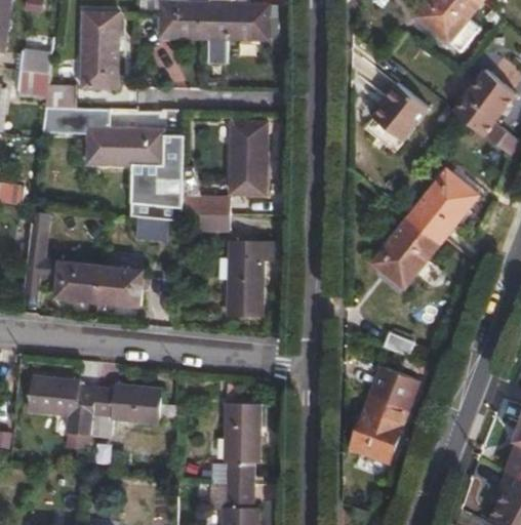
[(0,50),(2,50),(8,0),(0,0),(0,50)]
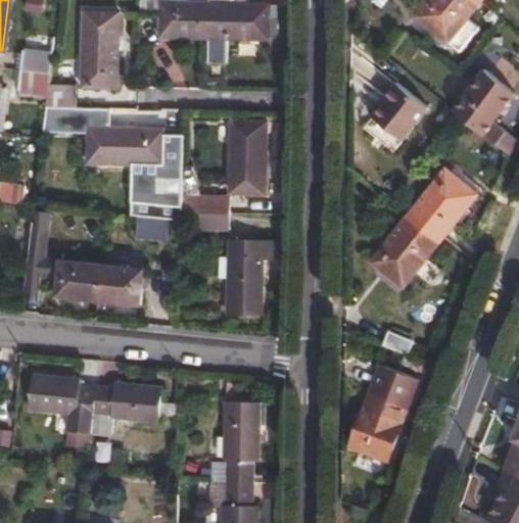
[(160,3),(159,0),(138,0),(138,12),(159,12),(158,36),(205,37),(206,4),(160,3)]
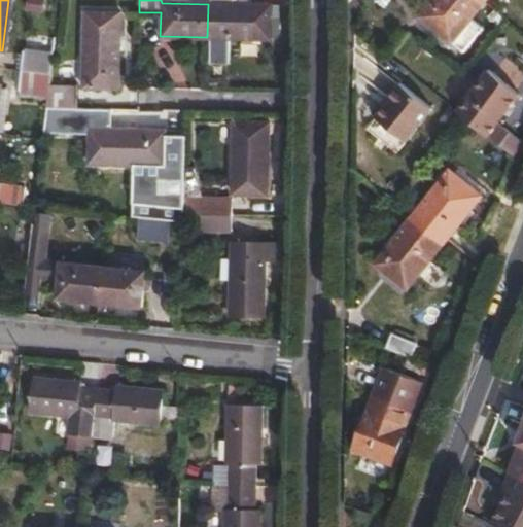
[(486,1),(483,0),(433,0),(421,16),(436,30),(452,42),(464,51),(484,29),(472,19),(486,1)]
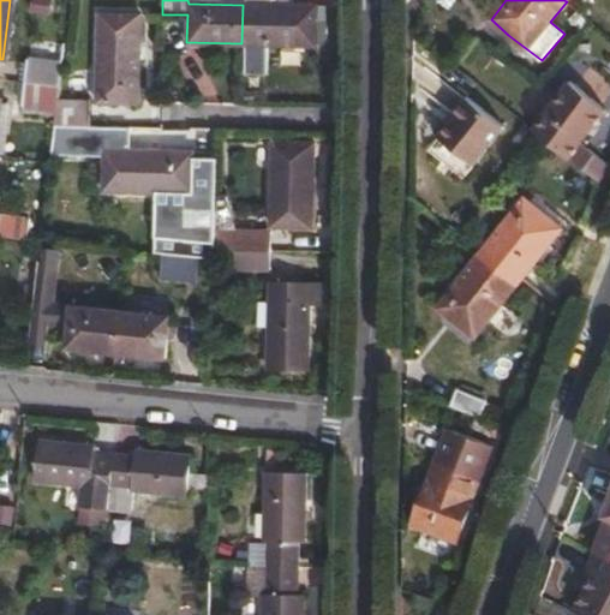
[(243,5),(241,43),(315,46),(316,6),(243,5)]
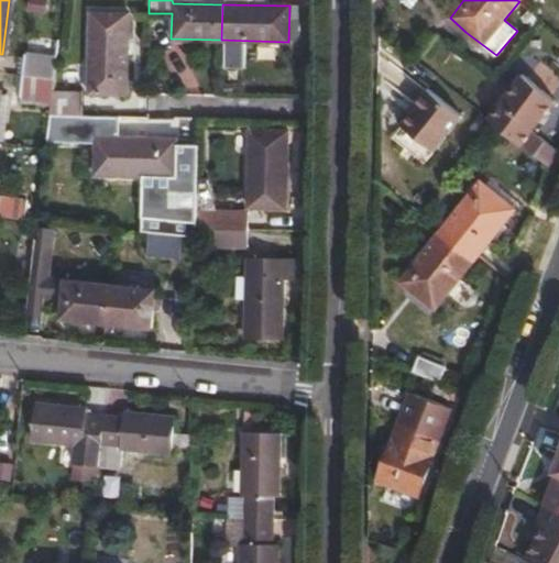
[(127,13),(90,12),(88,92),(123,92),(127,13)]
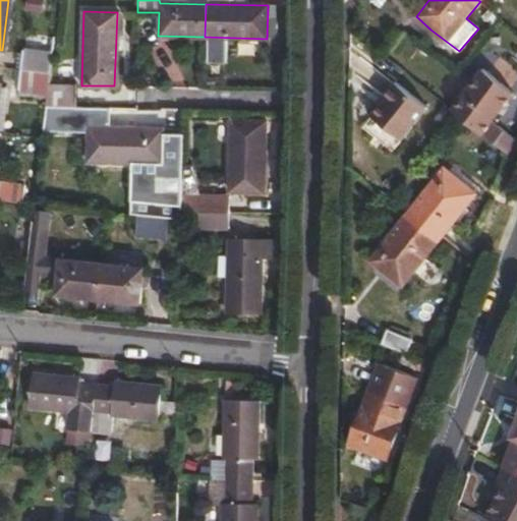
[(431,30),(426,35),(442,48),(447,42),(431,30)]
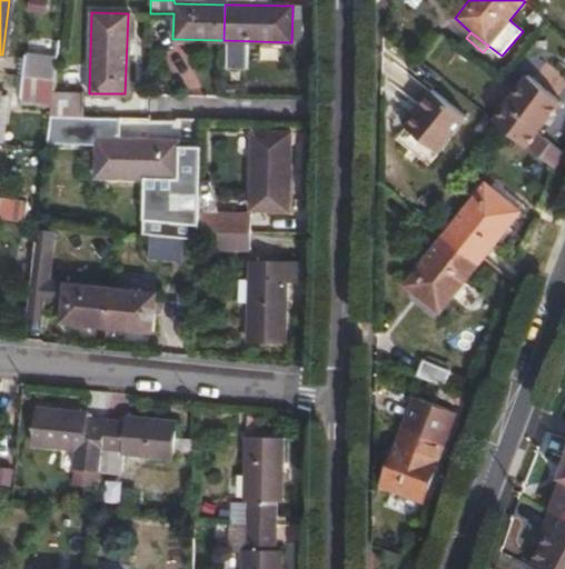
[(27,57),(23,79),(55,83),(58,61),(27,57)]
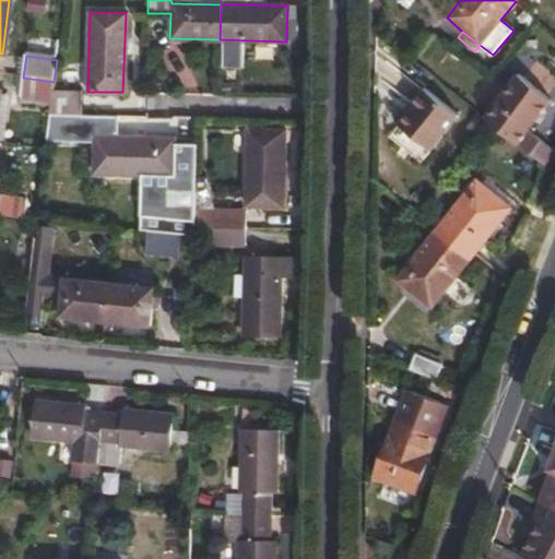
[(520,76),(485,118),(518,145),(553,103),(520,76)]
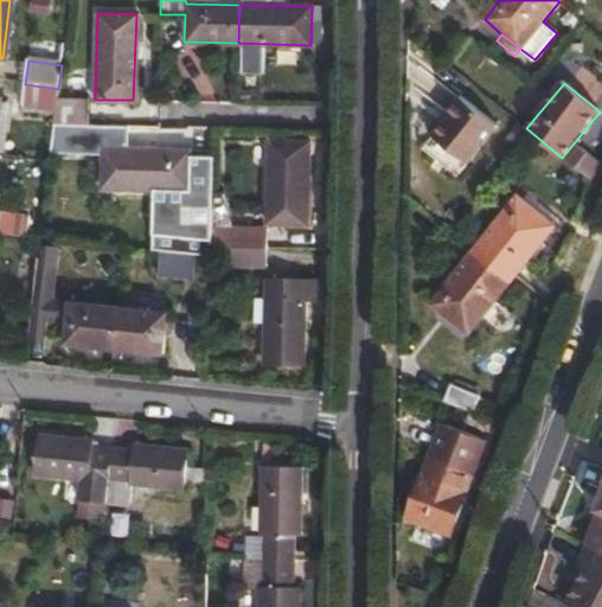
[(56,114),(58,97),(58,89),(25,84),(21,108),(56,114)]
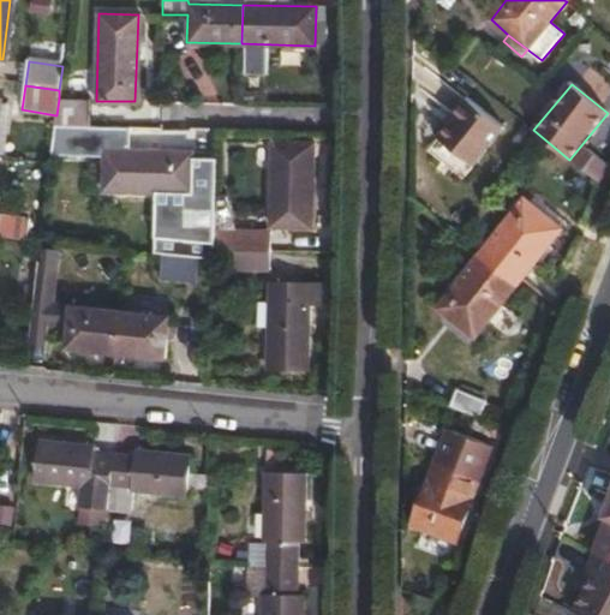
[(436,133),(476,166),(507,126),(467,95),(436,133)]
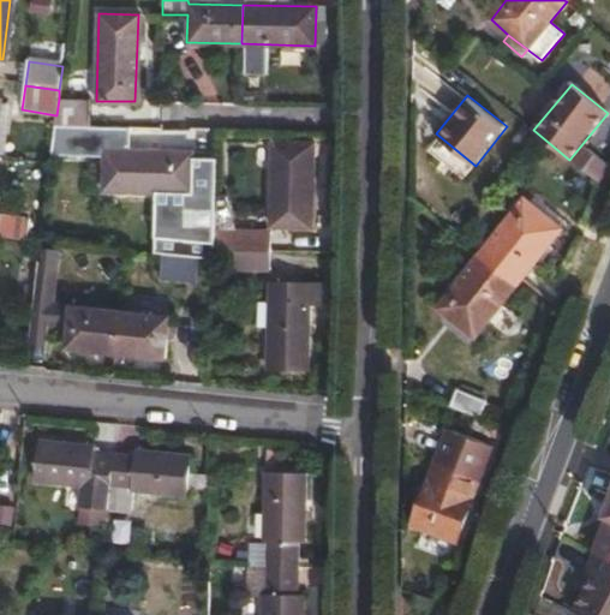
[(55,125),(89,125),(90,100),(59,99),(57,115),(55,125)]
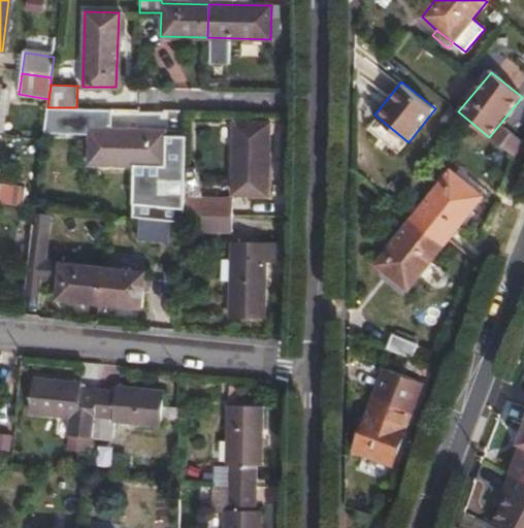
[(234,192),(268,193),(269,132),(262,132),(262,122),(235,121),(234,192)]
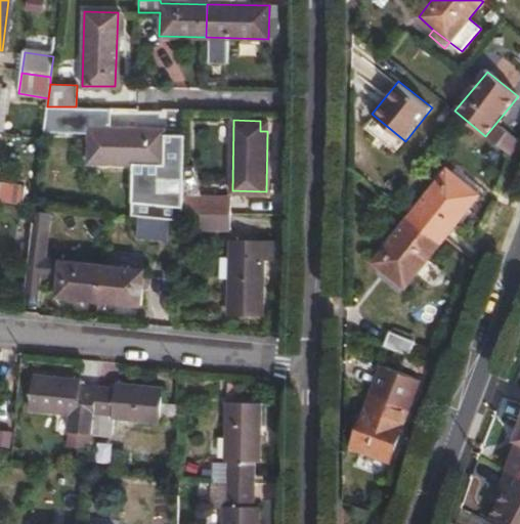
[(496,124),(486,136),(509,155),(518,142),(496,124)]
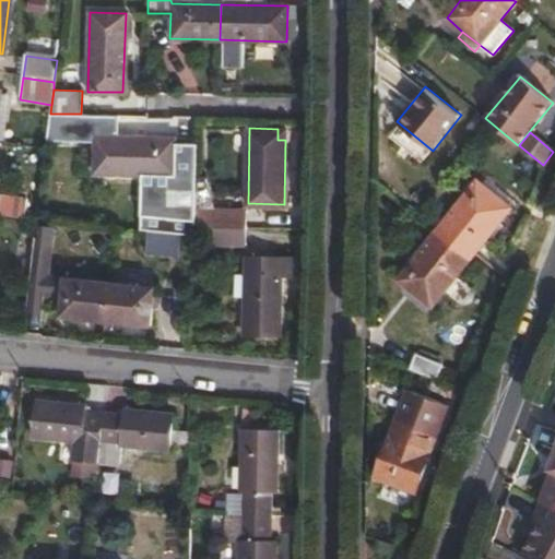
[(95,135),(94,171),(174,174),(175,154),(182,154),(184,135),(175,135),(175,139),(95,135)]
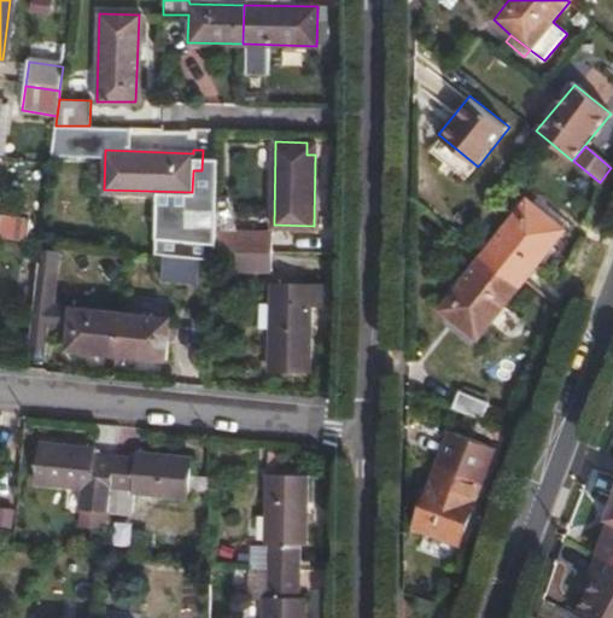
[(217,193),(216,196),(216,229),(233,231),(229,193),(217,193)]
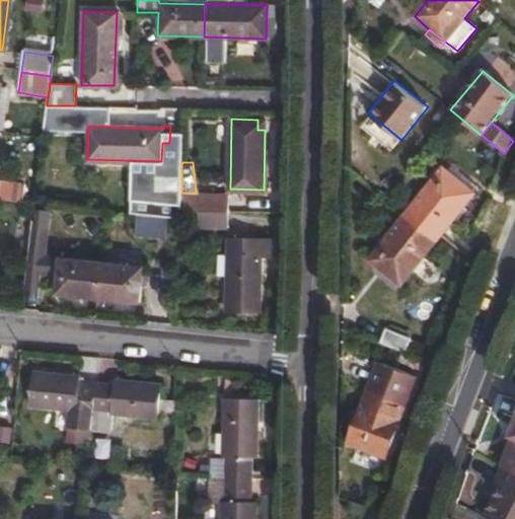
[(166,164),(164,215),(179,217),(180,209),(181,193),(181,164),(166,164)]
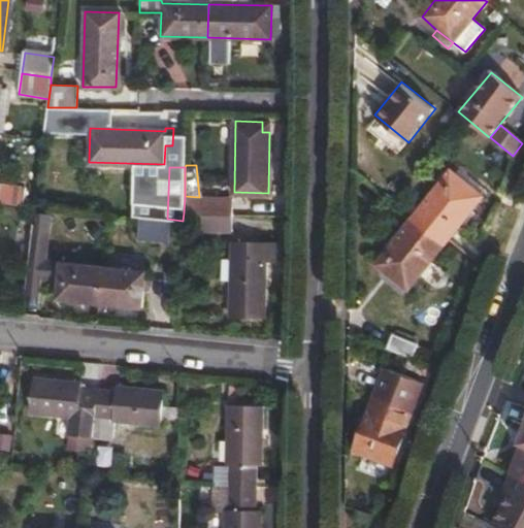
[(452,173),(415,219),(447,243),(483,197),(452,173)]
